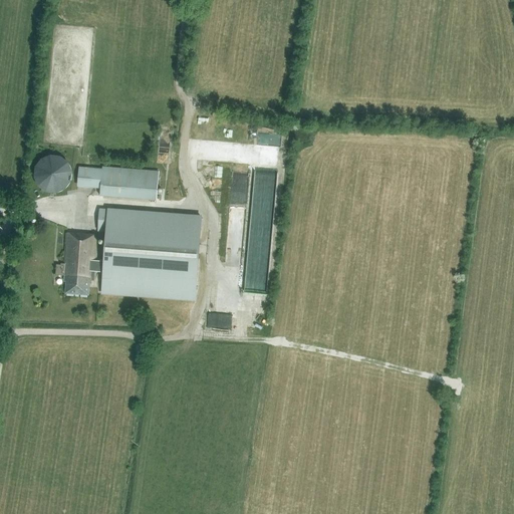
[(84,48),(80,48),(79,55),(92,56),(93,41),(85,40),(84,48)]
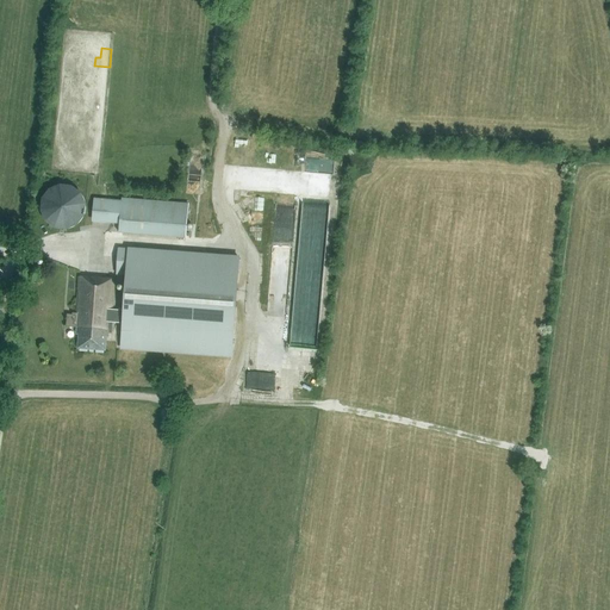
[(302,192),(302,174),(284,174),(282,191),(302,192)]
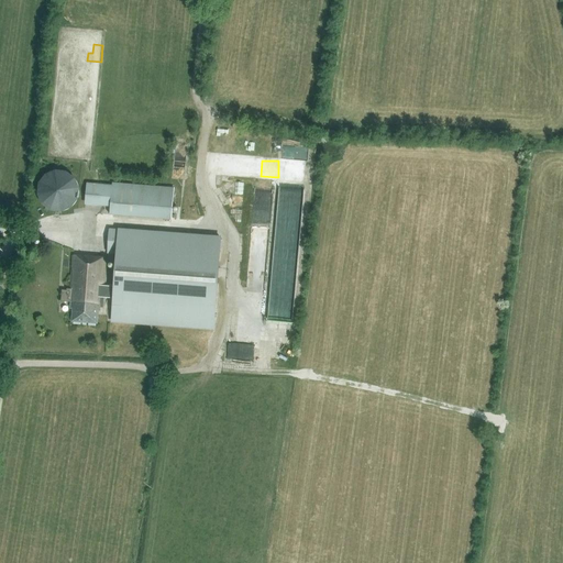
[(44,177),(41,181),(39,187),(39,192),(40,198),(43,203),(46,207),(52,210),(57,211),(63,210),(68,209),(73,206),(76,201),(78,196),(78,190),(77,185),(75,179),(70,176),(66,173),(61,172),(55,172),(50,174),(44,177)]
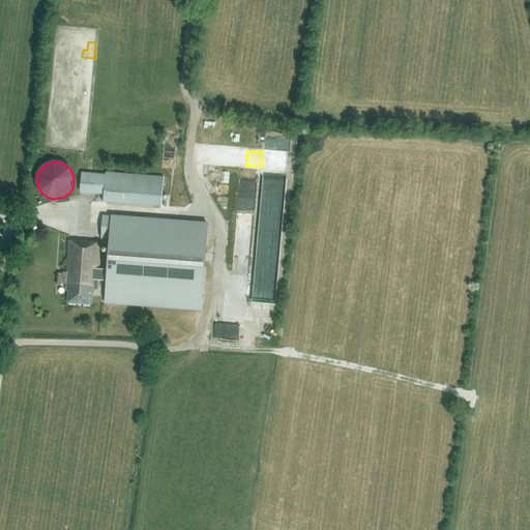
[(80,188),(94,189),(95,174),(81,172),(80,188)]
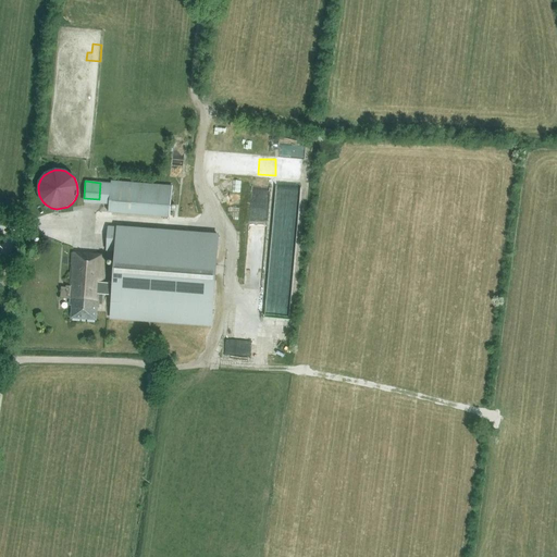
[(135,214),(137,183),(111,181),(108,212),(135,214)]
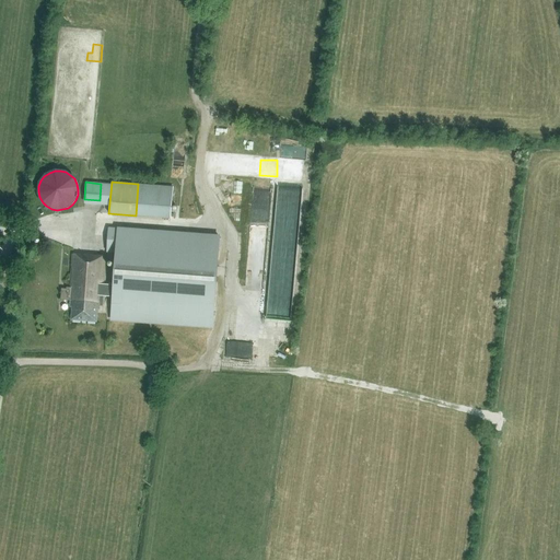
[(70,306),(72,306),(71,319),(97,322),(98,308),(100,308),(100,303),(103,303),(104,295),(113,296),(111,318),(212,326),(220,237),(108,229),(107,251),(114,252),(114,261),(116,261),(114,286),(104,284),(106,257),(72,254),(70,289),(61,289),(61,300),(71,301),(70,306)]
